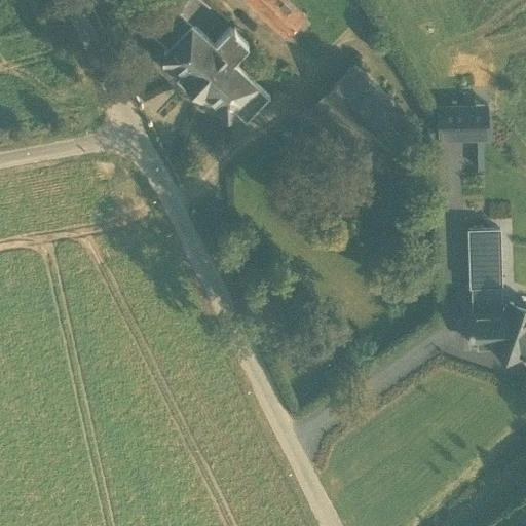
[(250,40),(231,23),(214,41),(194,24),(212,4),(205,0),(181,0),(153,31),(154,32),(155,32),(168,44),(167,45),(164,45),(164,46),(164,54),(165,54),(167,54),(185,71),(179,77),(198,95),(204,88),(223,106),(223,108),(223,109),(231,108),(232,108),(232,105),(247,118),(269,92),(232,59),(250,40)]
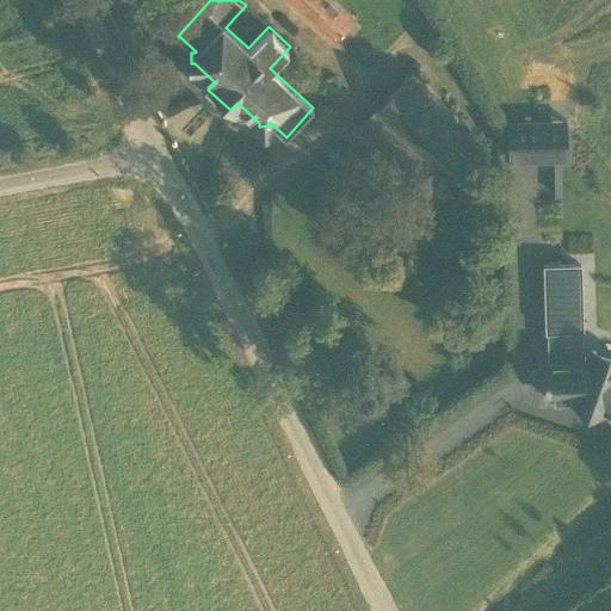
[(337,0),(291,0),(331,37),(352,14),(337,0)]
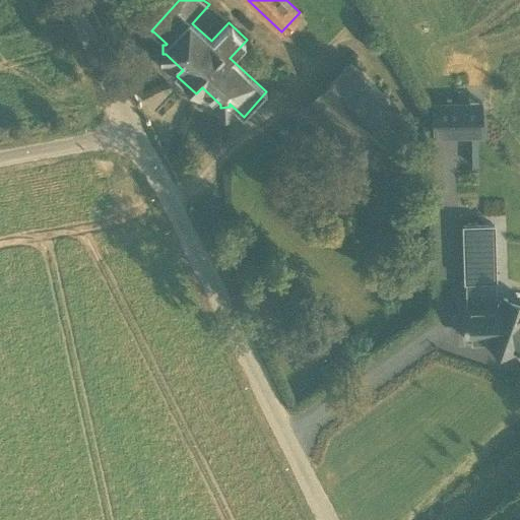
[(367,166),(410,120),(350,62),(306,107),(367,166)]
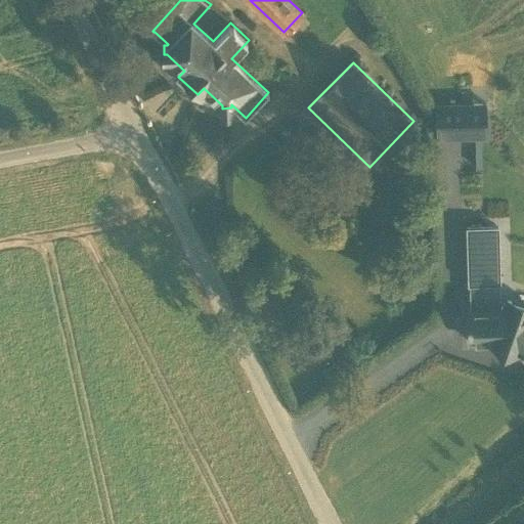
[(440,150),(489,149),(487,103),(438,104),(440,150)]
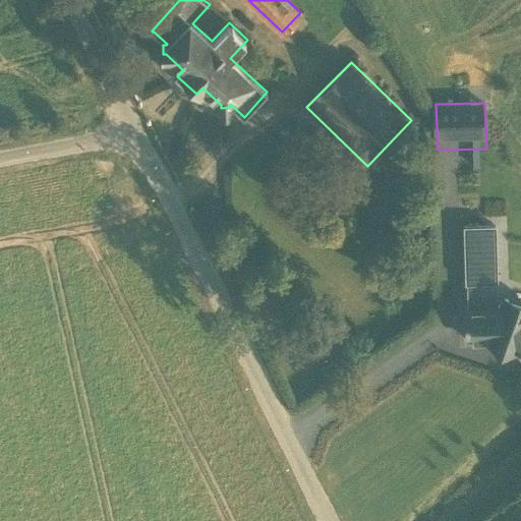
[(467,323),(465,323),(465,328),(467,328),(467,340),(489,339),(488,342),(515,351),(516,348),(520,353),(520,303),(504,298),(503,300),(497,298),(496,282),(498,282),(497,272),(495,225),(484,226),(484,225),(464,226),(465,283),(468,283),(468,310),(466,310),(467,323)]
